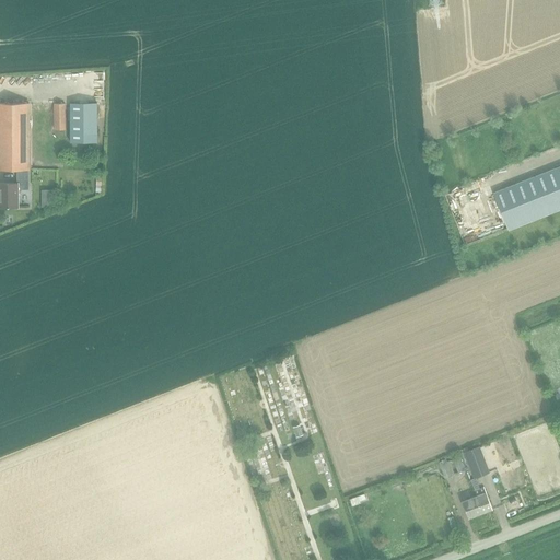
[(28,103),(22,103),(0,102),(0,168),(16,170),(28,170),(28,103)]
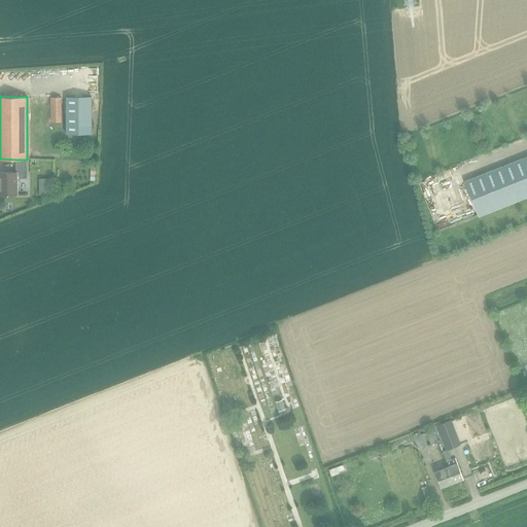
[(91,96),(66,97),(66,134),(91,134),(91,96)]
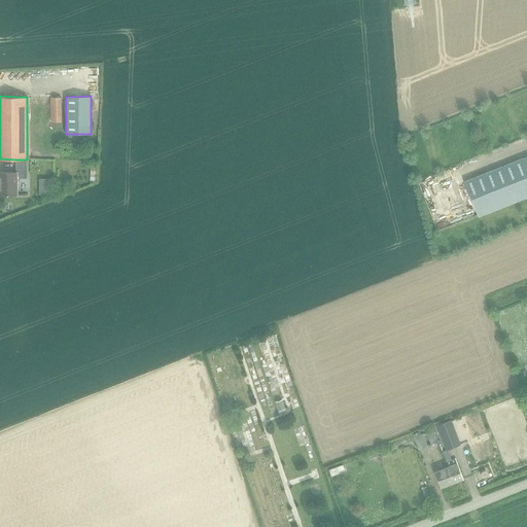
[(60,97),(50,97),(51,121),(61,121),(60,97)]
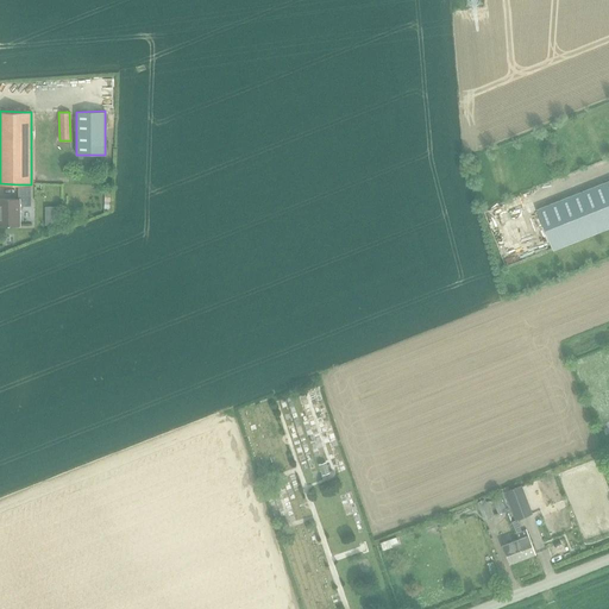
[(608,180),(537,209),(552,250),(608,227),(608,180)]
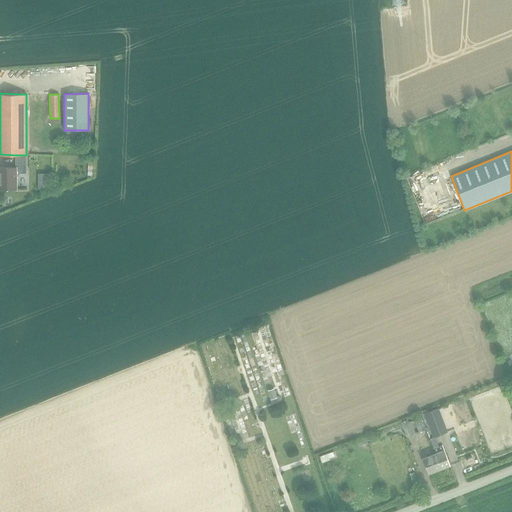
[(26,173),(26,155),(15,155),(15,167),(0,167),(0,189),(16,189),(16,173),(26,173)]
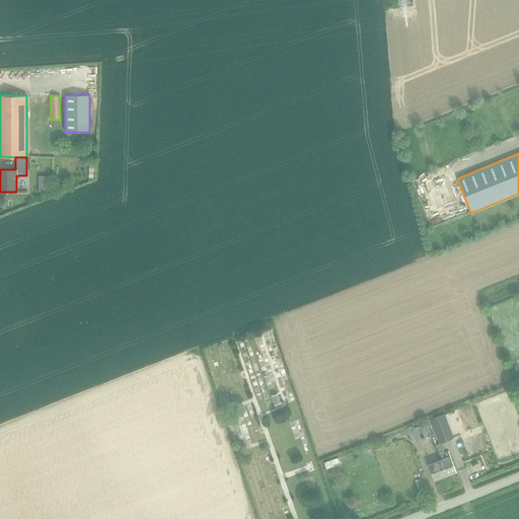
[(39,170),(38,183),(46,183),(47,170),(39,170)]
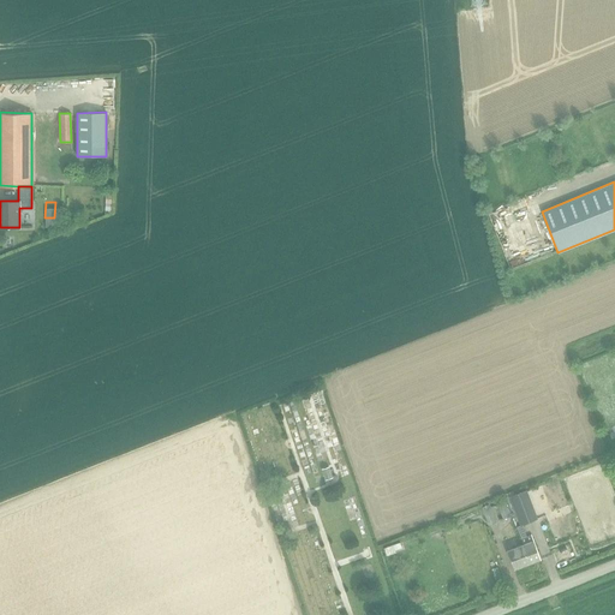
[(329,466),(322,469),(326,479),(333,477),(329,466)]
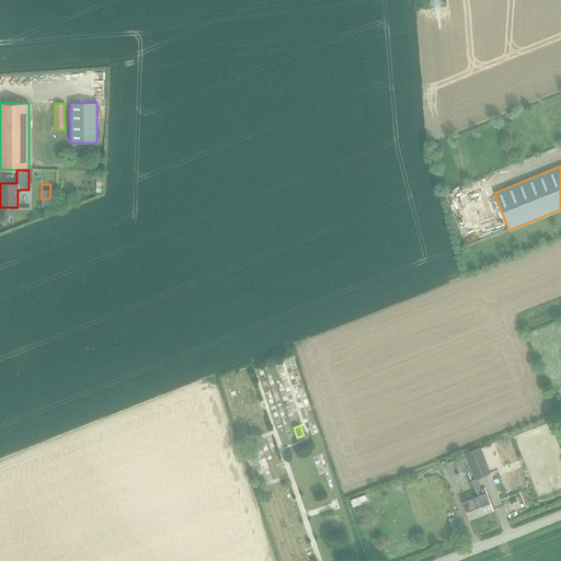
[(480,447),(465,454),(474,479),(490,472),(480,447)]
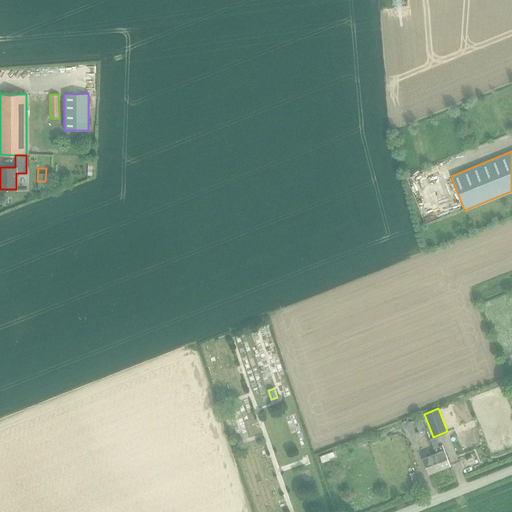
[(414,420),(419,432),(425,429),(420,418),(414,420)]
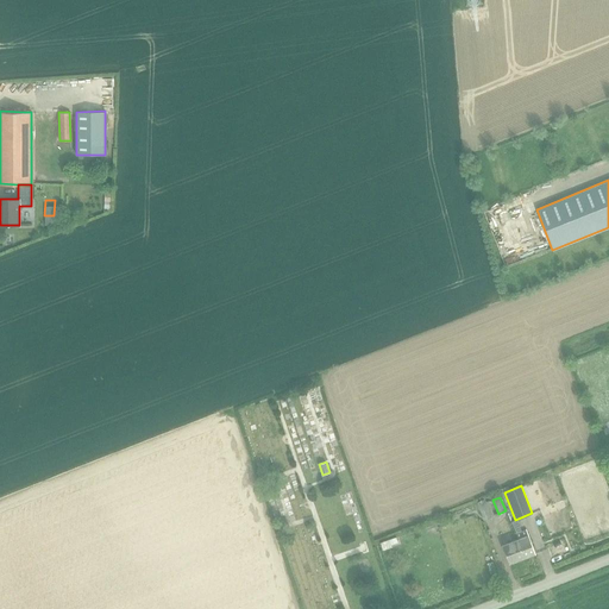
[(484,520),(491,516),(484,500),(477,502),(484,520)]
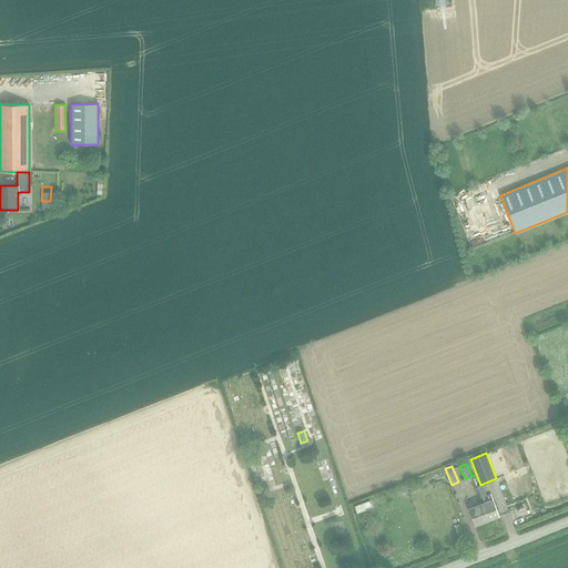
[(493,498),(482,503),(489,520),(499,517),(493,498)]
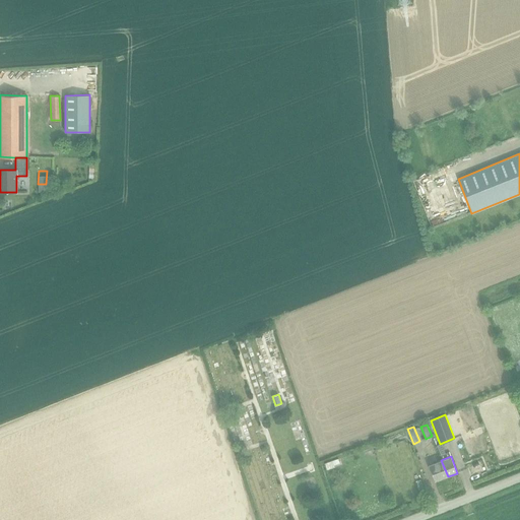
[(338,459),(324,463),(327,470),(334,467),(334,465),(339,463),(338,459)]
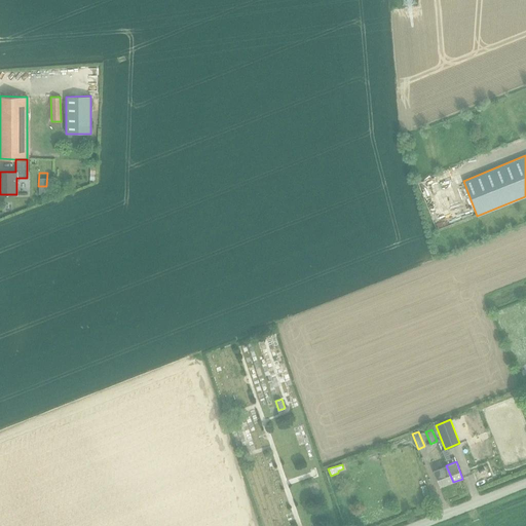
[(453,482),(446,465),(434,471),(440,487),(453,482)]
